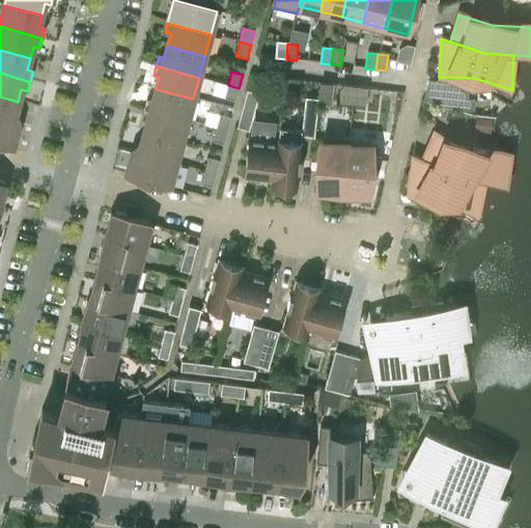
[(459,83),(449,82),(448,92),(458,92),(459,83)]
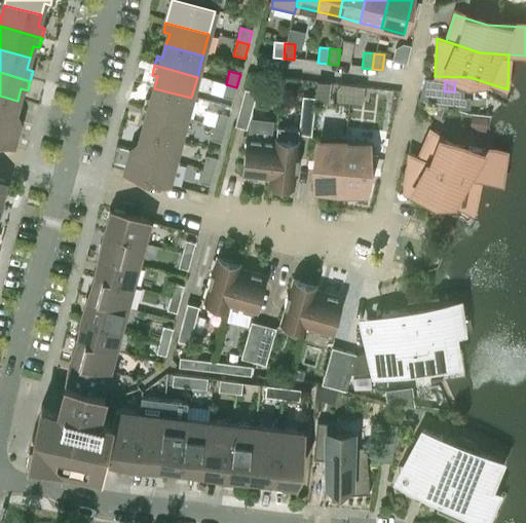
[(226,84),(222,98),(233,101),(236,87),(226,84)]
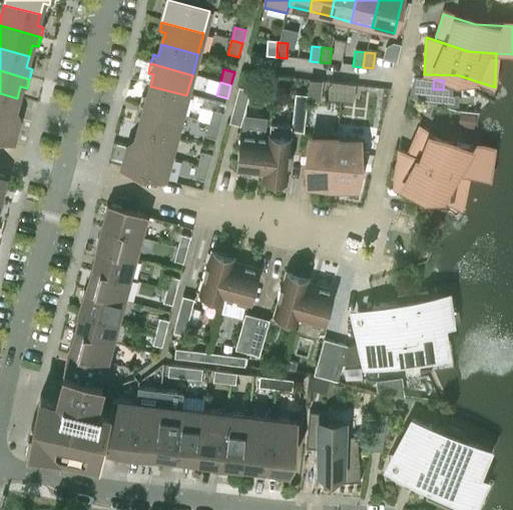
[(341,100),(342,84),(330,83),(328,99),(341,100)]
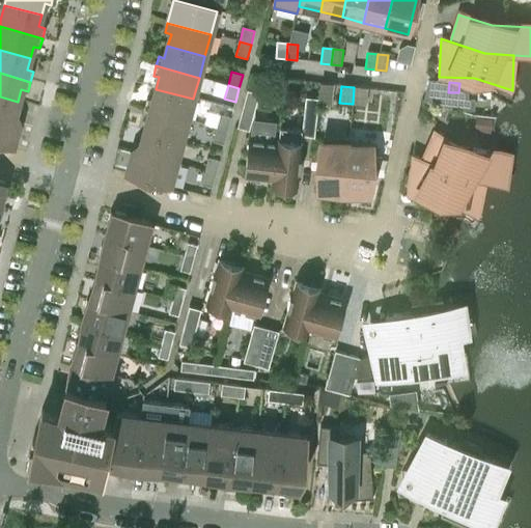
[(367,89),(354,87),(353,104),(365,106),(367,89)]
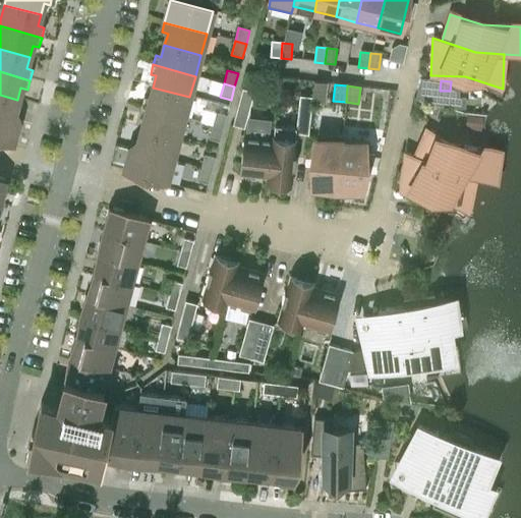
[(184,118),(189,97),(153,88),(150,99),(143,98),(141,107),(184,118)]
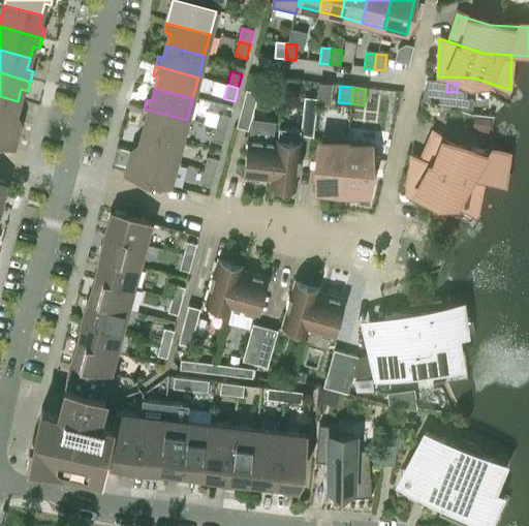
[(258,94),(246,90),(236,127),(248,130),(258,94)]
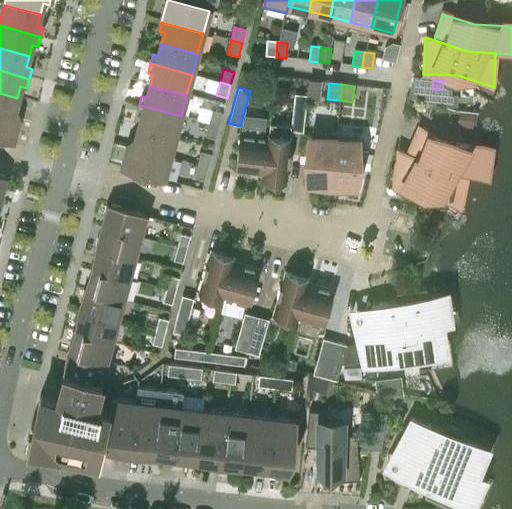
[(384,113),(387,90),(374,88),(371,111),(384,113)]
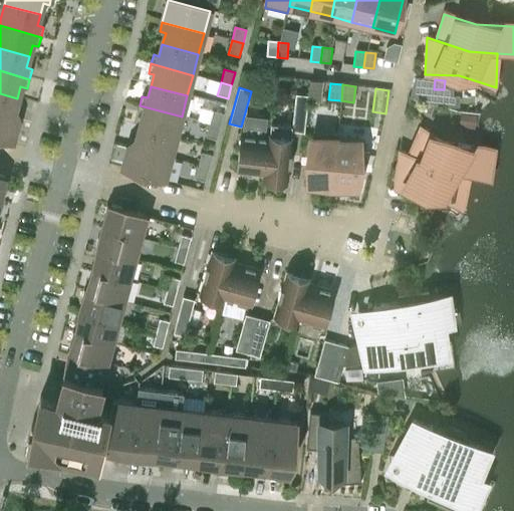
[(15,109),(17,98),(0,93),(0,115),(18,120),(21,111),(15,109)]
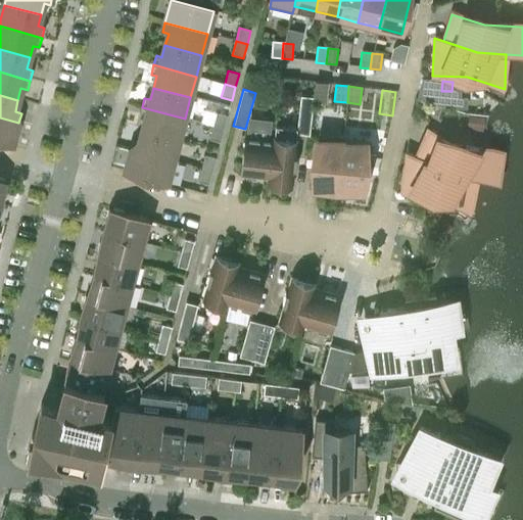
[(296,135),(310,136),(314,98),(300,96),(297,130),(296,135)]
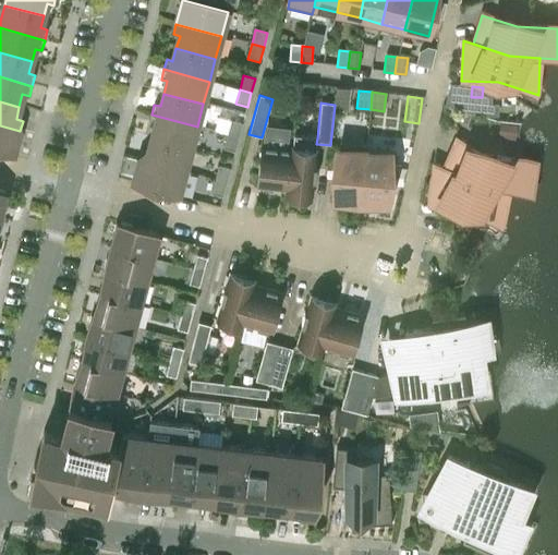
[(191,149),(197,127),(152,115),(148,124),(155,127),(152,140),(191,149)]
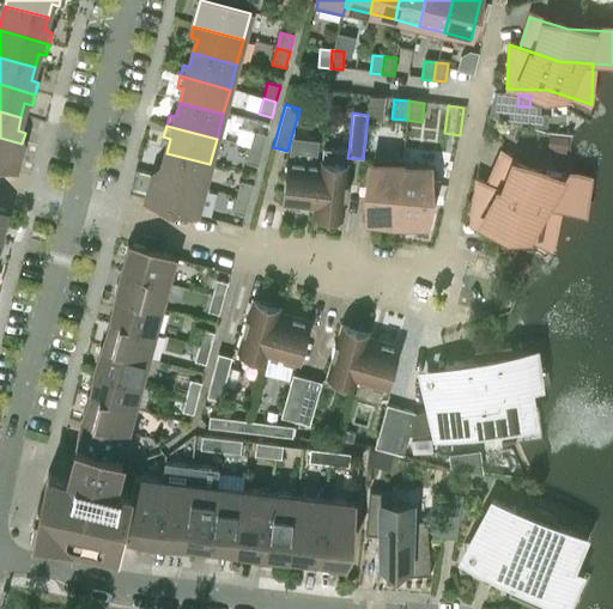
[(254,133),(249,148),(262,152),(267,136),(254,133)]
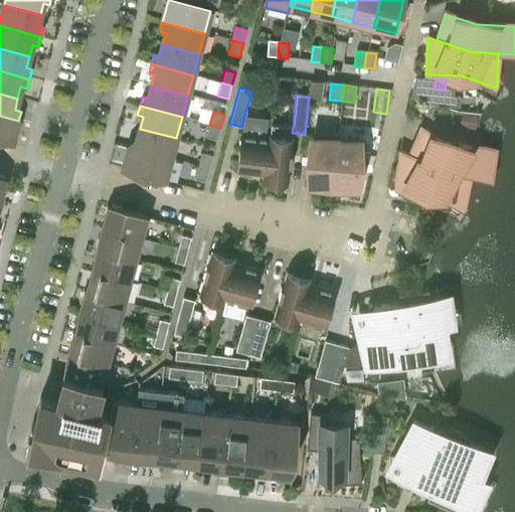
[(0,139),(12,143),(18,121),(0,116),(0,139)]
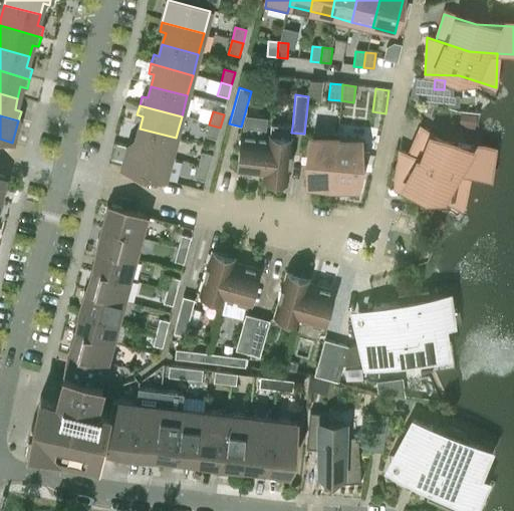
[(462,115),(461,126),(473,128),(474,116),(462,115)]
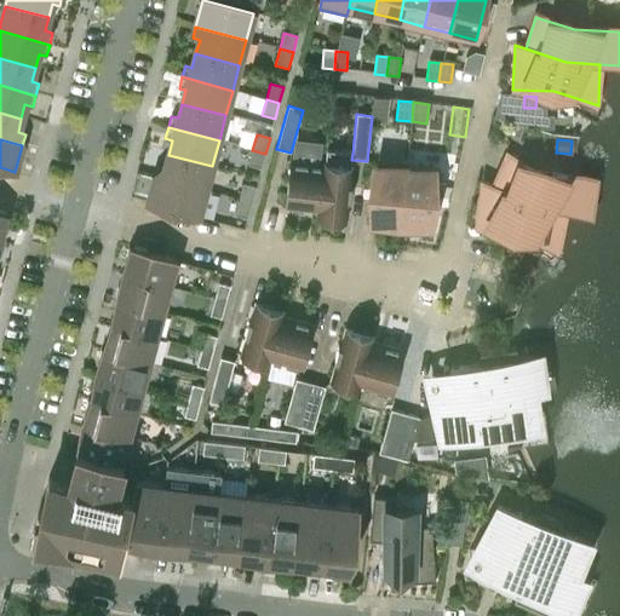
[(252,150),(248,166),(260,170),(265,154),(252,150)]
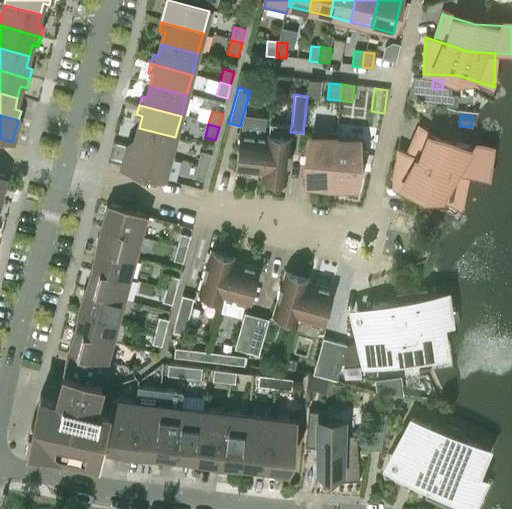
[(289,139),(290,132),(291,127),(269,124),(268,136),(267,136),(267,138),(263,174),(262,179),(285,182),(287,166),(289,166),(291,154),(289,154),(290,139),(289,139)]
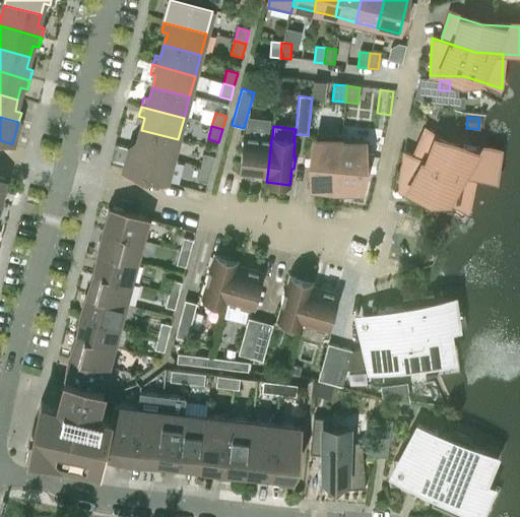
[(172,160),(178,139),(141,130),(138,141),(132,139),(130,149),(172,160)]
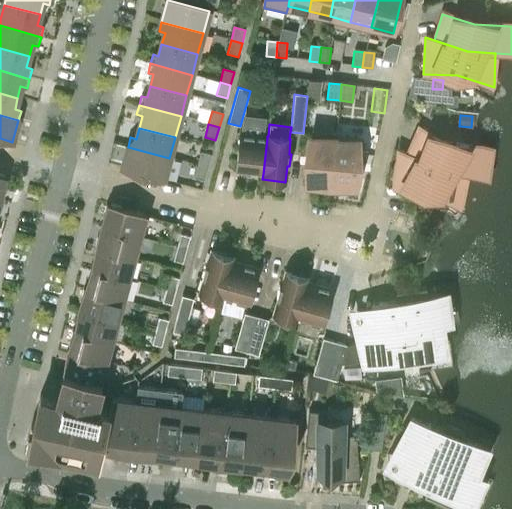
[(418,130),(407,155),(406,156),(440,171),(466,175),(487,178),(491,150),(448,144),(418,130)]
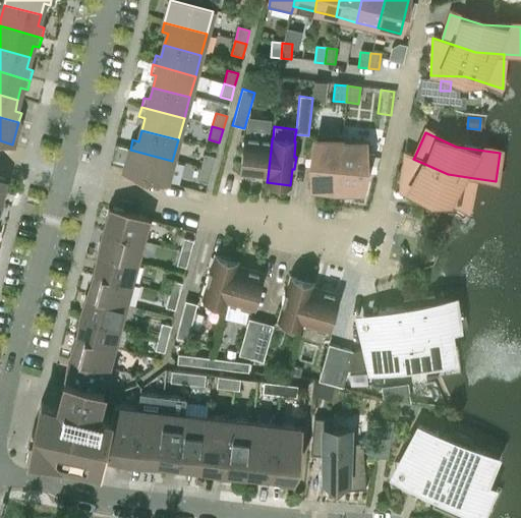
[(307,187),(335,190),(336,190),(341,140),(342,140),(343,136),(319,133),(314,163),(307,187)]
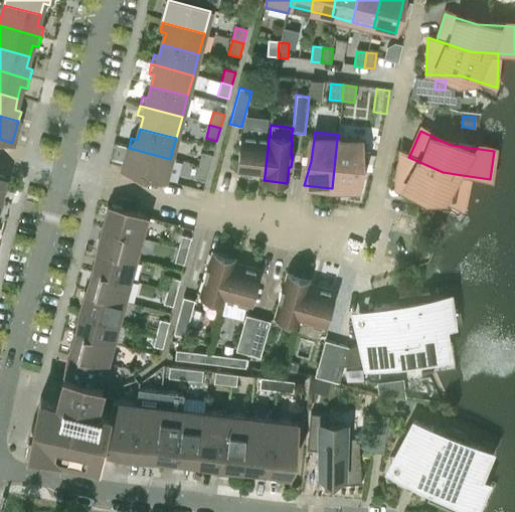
[(237,172),(265,175),(269,139),(241,136),(237,172)]
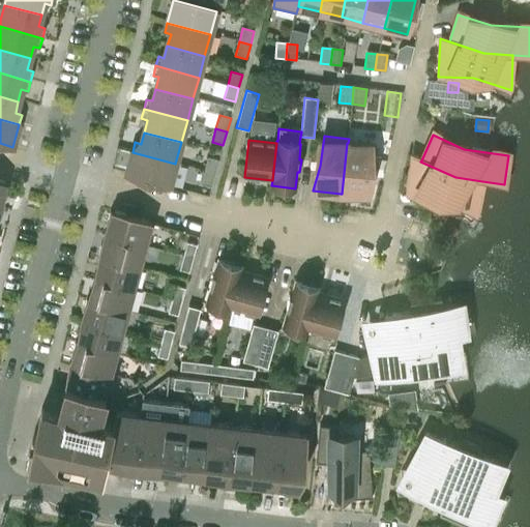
[(376,146),(348,143),(347,143),(342,194),(341,194),(341,199),(364,201),(369,171),(376,146)]
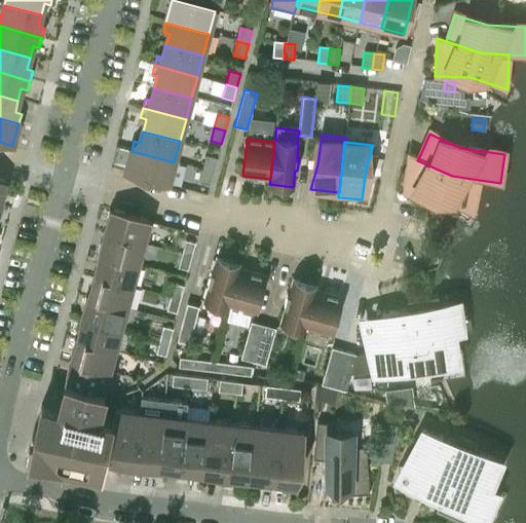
[(167,185),(174,162),(132,151),(125,174),(167,185)]
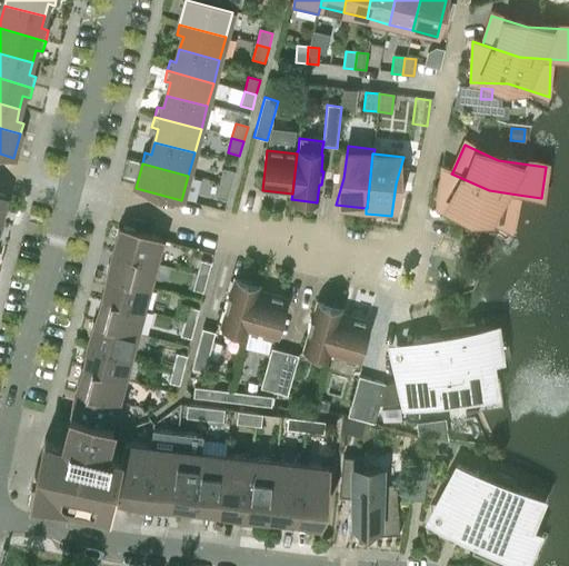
[(235,172),(223,169),(219,184),(231,187),(235,172)]
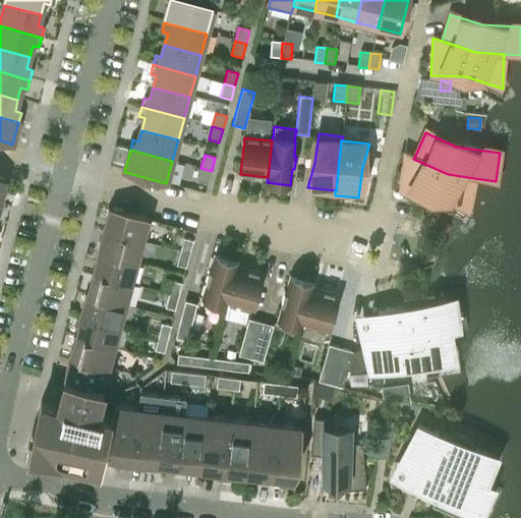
[(405,155),(400,191),(433,196),(469,212),(474,178),(448,174),(413,159),(414,158),(405,155)]
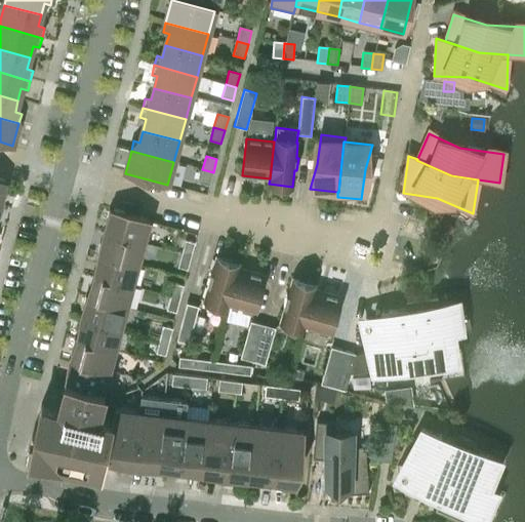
[(209,187),(213,172),(202,169),(199,184),(209,187)]
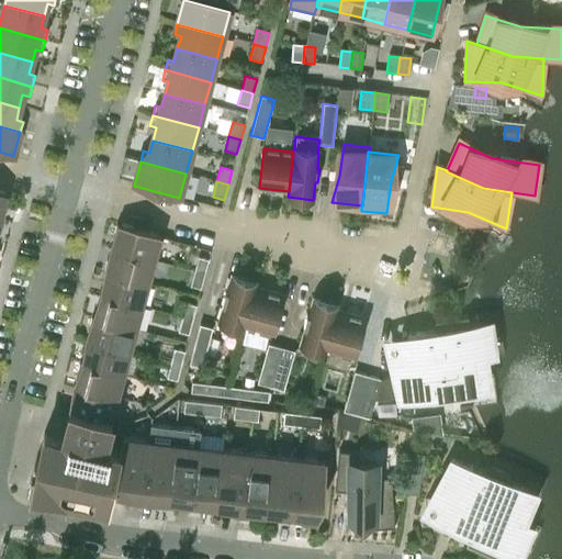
[(0,216),(2,211),(6,211),(9,196),(0,193),(0,216)]
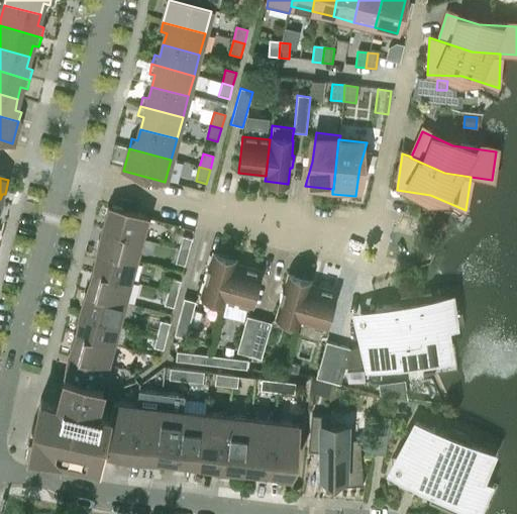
[(106,221),(104,230),(141,240),(147,218),(125,212),(125,211),(107,206),(103,220),(106,221)]
